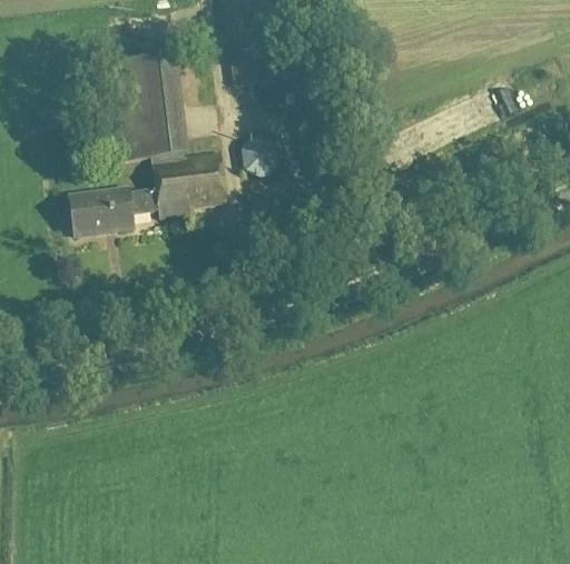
[(220,0),(233,85),(277,78),(266,0),(220,0)]
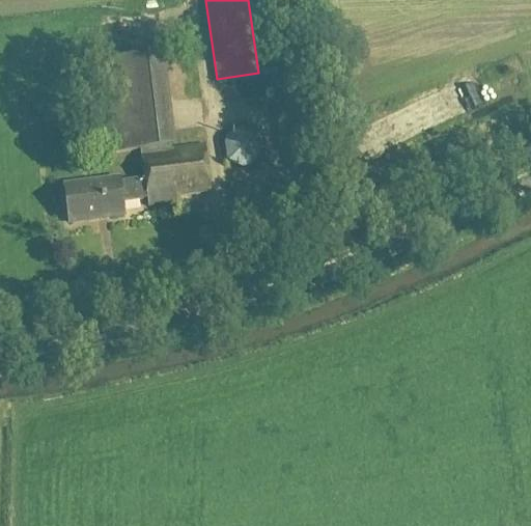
[(113,150),(176,142),(164,48),(101,56),(113,150)]
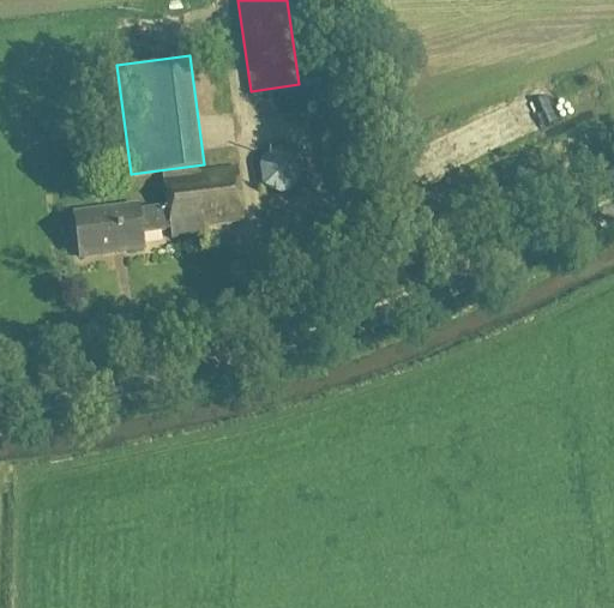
[(325,172),(363,167),(353,100),(314,104),(325,172)]
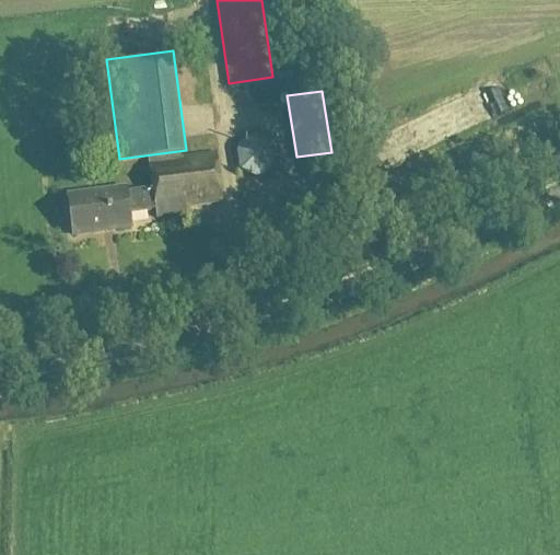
[(260,175),(278,161),(276,138),(254,129),(235,145),(238,166),(260,175)]
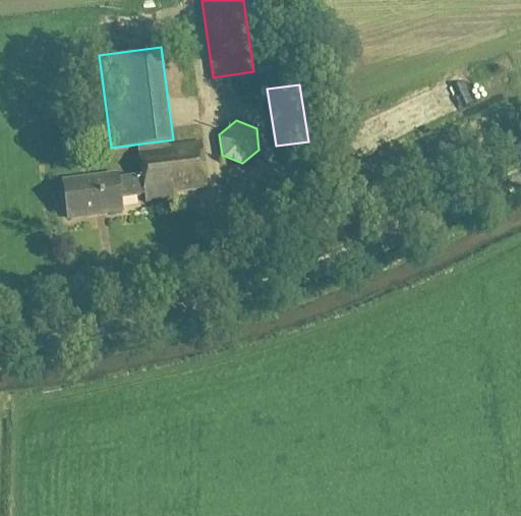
[(141,171),(143,191),(145,197),(174,193),(173,189),(209,185),(201,137),(138,147),(141,171)]
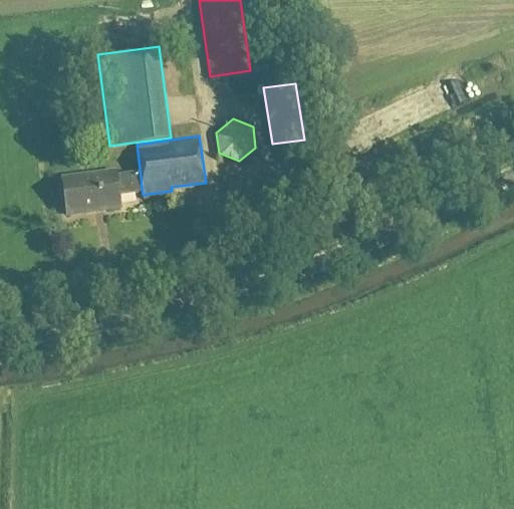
[(115,170),(91,173),(94,193),(91,193),(92,208),(119,204),(118,192),(142,189),(140,169),(115,172),(115,170)]
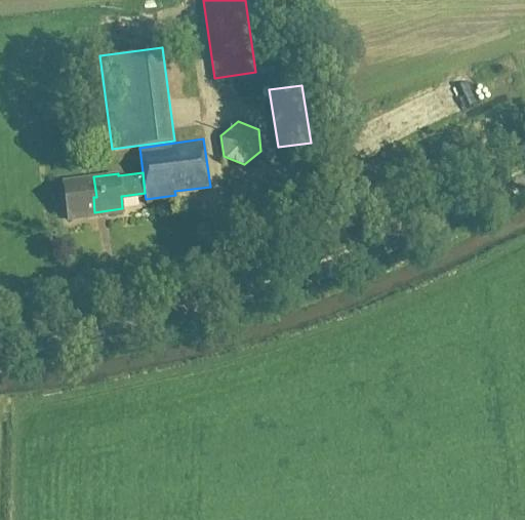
[(96,197),(93,176),(63,181),(68,216),(94,212),(93,197),(96,197)]
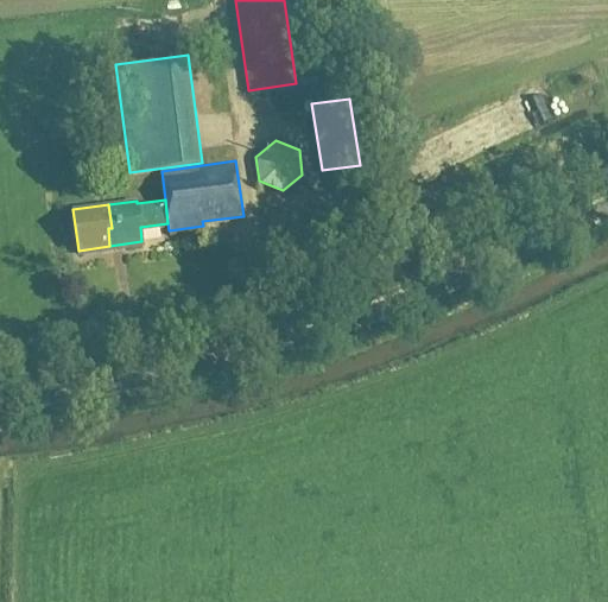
[(358,261),(378,259),(375,244),(356,247),(358,261)]
